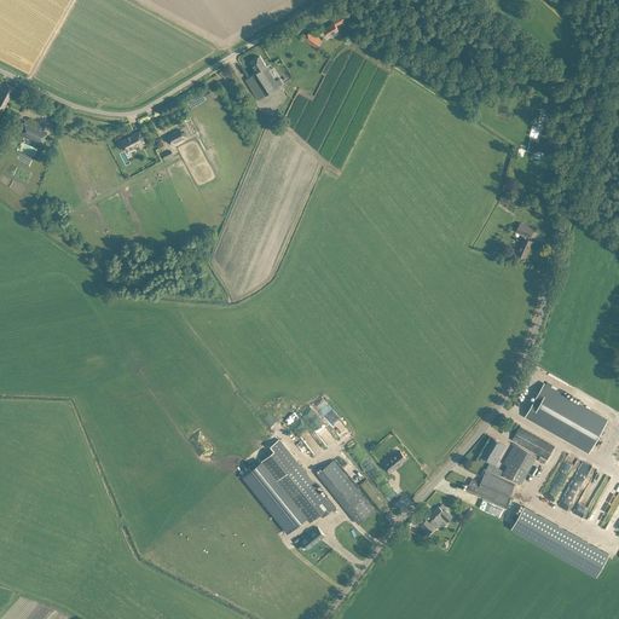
[(345,21),(342,16),(331,23),(331,24),(328,27),(328,25),(319,32),(322,35),(327,32),(329,36),(331,35),(333,38),(339,34),(336,32),(339,30),(336,25),(345,21)]
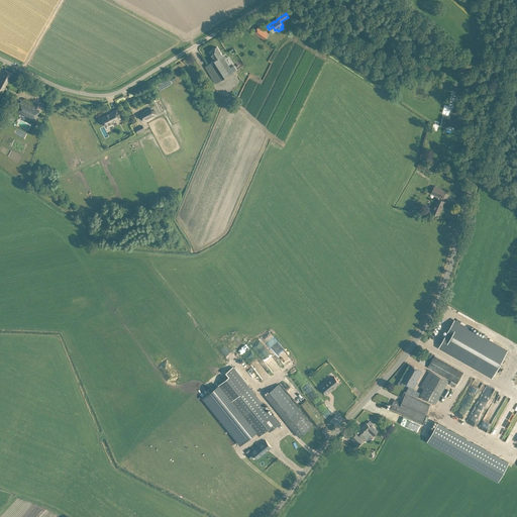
[(265,39),(269,33),(259,26),(254,32),(265,39)]
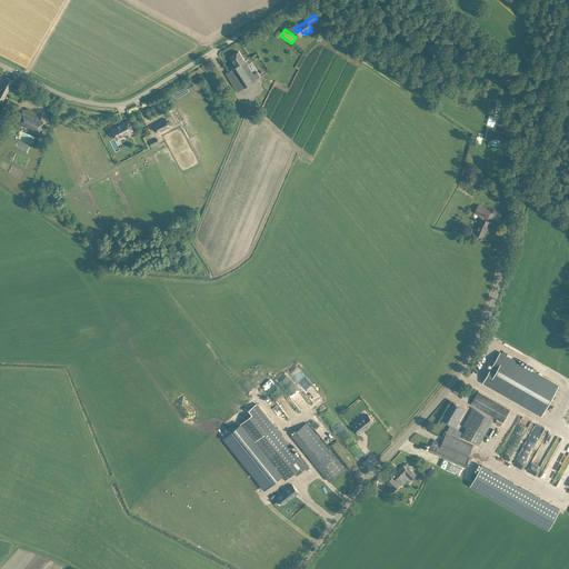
[(257,80),(257,79),(260,77),(258,72),(253,75),(239,51),(230,57),(237,67),(226,72),(239,92),(257,80)]
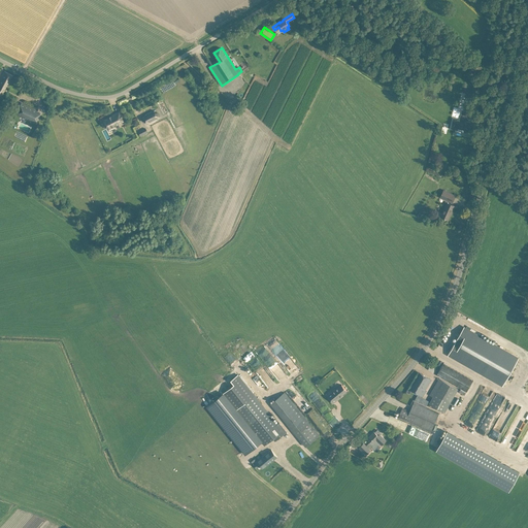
[(250,90),(261,72),(257,69),(253,76),(250,74),(242,86),(245,88),(243,91),(248,93),(250,90)]
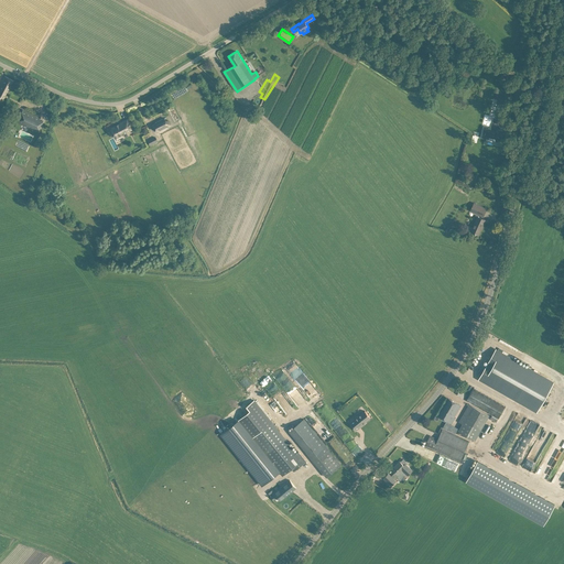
[(503,75),(498,80),(503,85),(508,79),(503,75)]
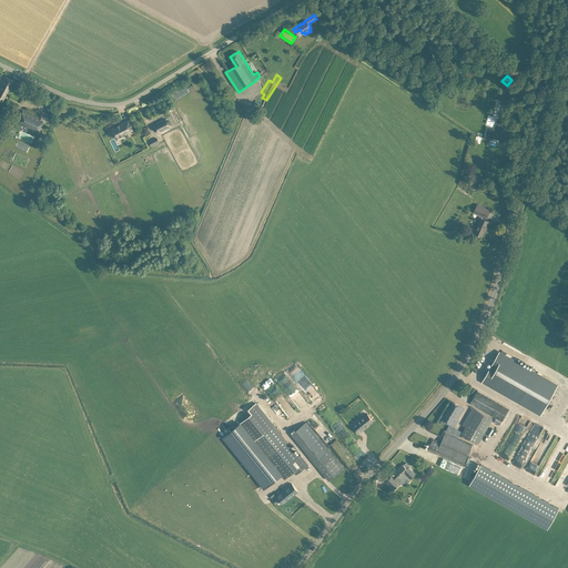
[(0,101),(3,102),(14,82),(4,77),(0,85),(0,101)]
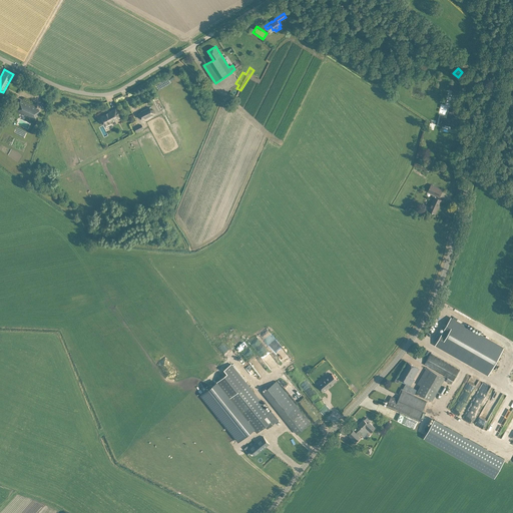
[(458,97),(467,88),(462,82),(452,92),(458,97)]
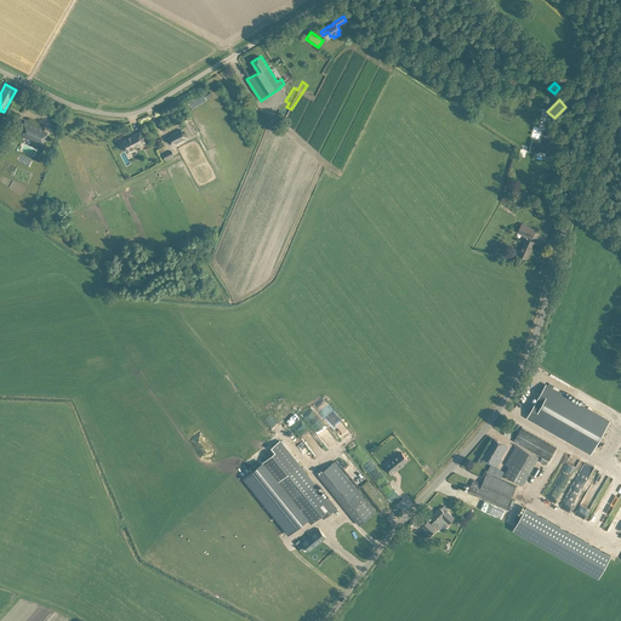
[(20,134),(41,144),(46,134),(43,131),(44,130),(26,121),(23,126),(20,134)]
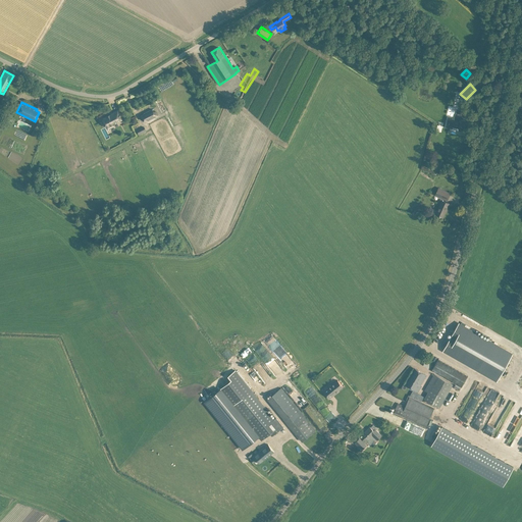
[(144,114),(141,116),(143,121),(147,119),(148,120),(158,115),(156,111),(154,112),(152,109),(144,113),(144,114)]
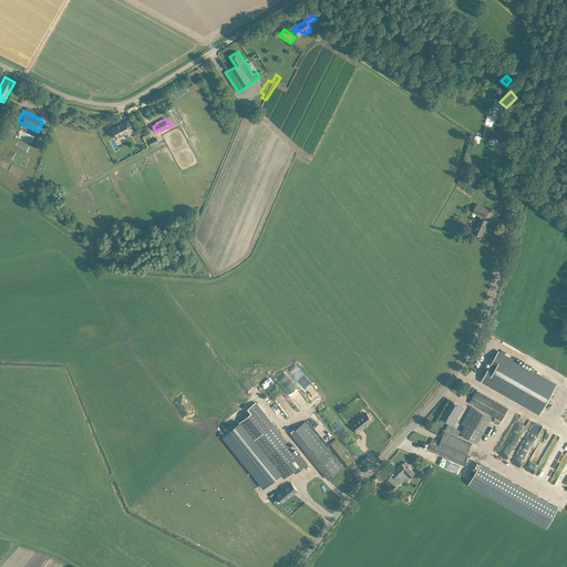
[(503,143),(505,131),(501,130),(501,131),(498,130),(500,123),(507,125),(507,121),(496,119),(493,130),(490,129),(491,126),(486,126),(483,138),(488,140),(488,138),(503,143)]
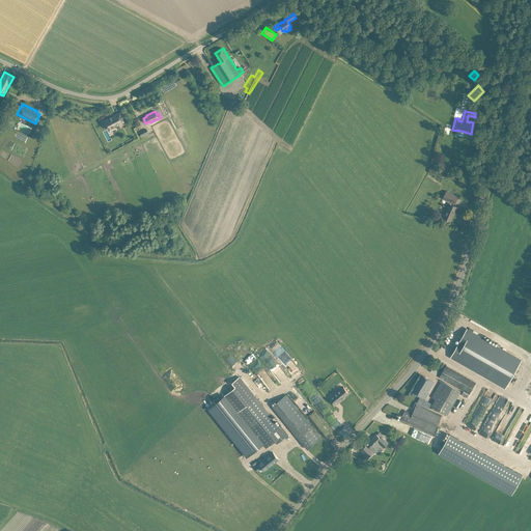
[(112,116),(104,120),(108,130),(116,126),(116,127),(124,122),(119,112),(112,116)]
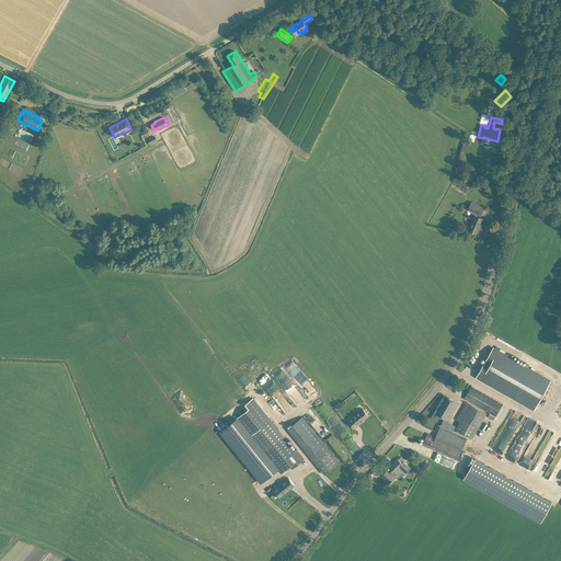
[(247,144),(252,132),(244,128),(240,140),(247,144)]
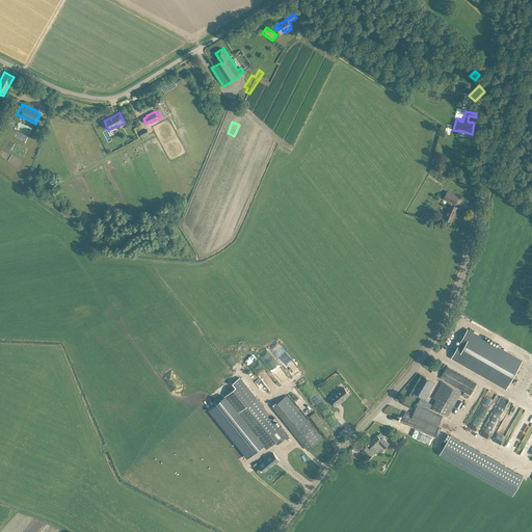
[(459,196),(447,191),(443,198),(455,205),(459,196)]
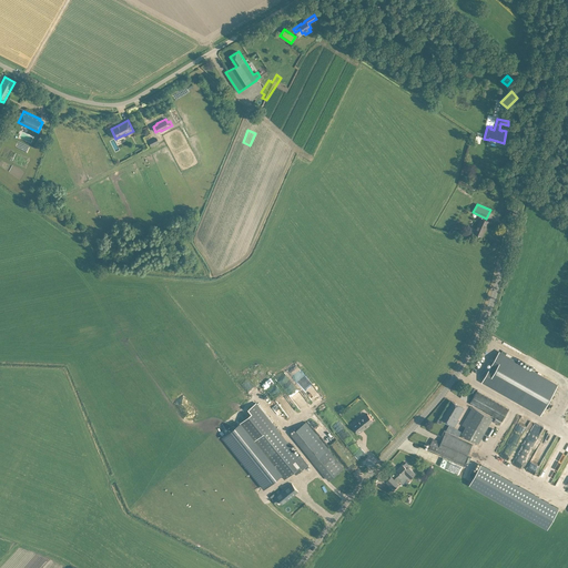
[(486,229),(489,222),(479,216),(477,221),(479,222),(474,233),(482,236),(485,229),(486,229)]
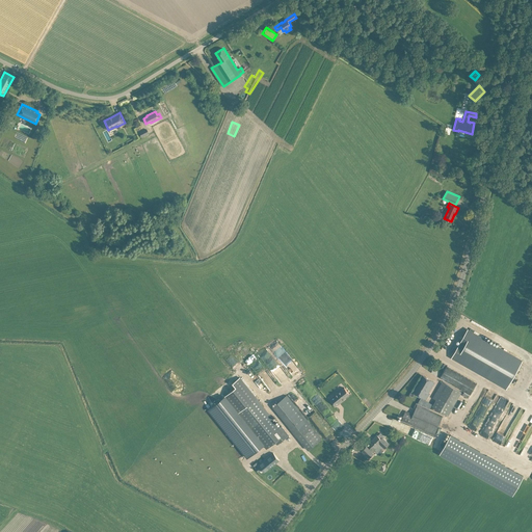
[(531,366),(468,329),(452,356),(531,402),(531,366)]
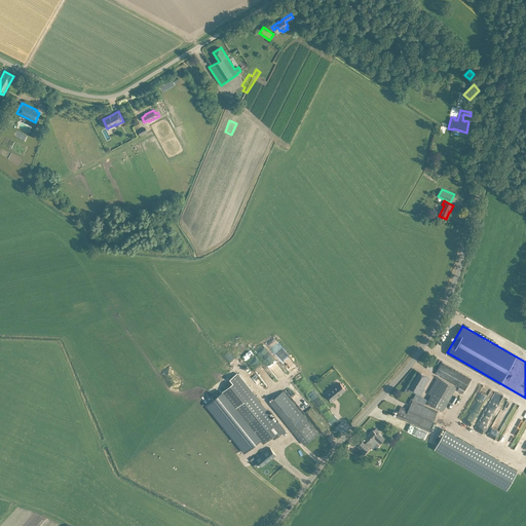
[(263,368),(247,346),(234,357),(251,377),(263,368)]
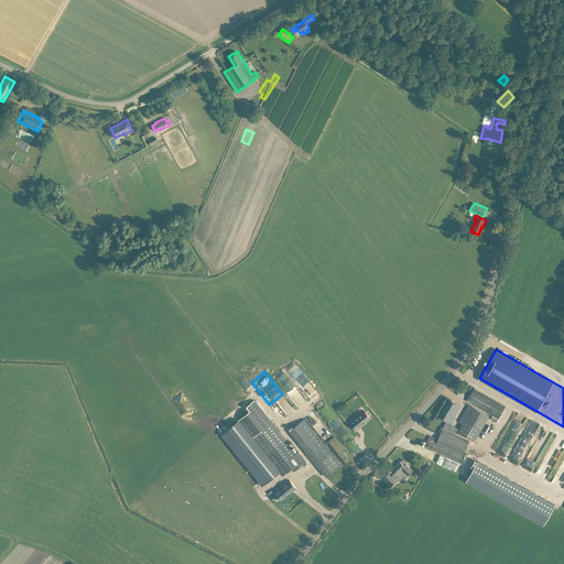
[(292,382),(285,386),(293,399),(300,394),(292,382)]
